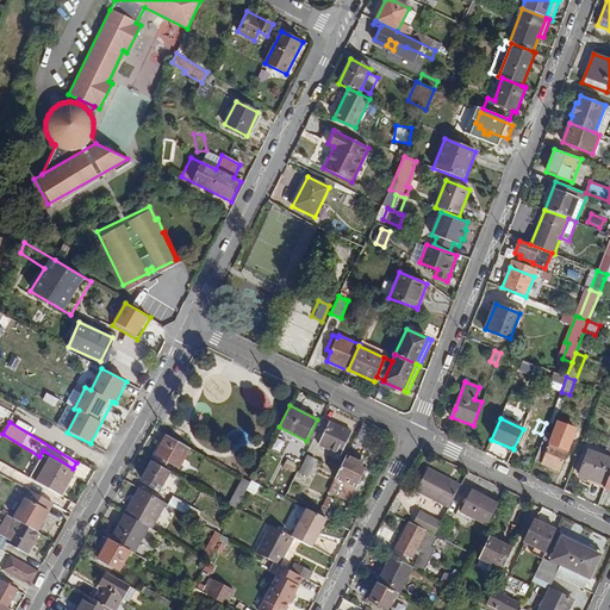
[(352,431),(330,422),(321,444),(341,454),(352,431)]
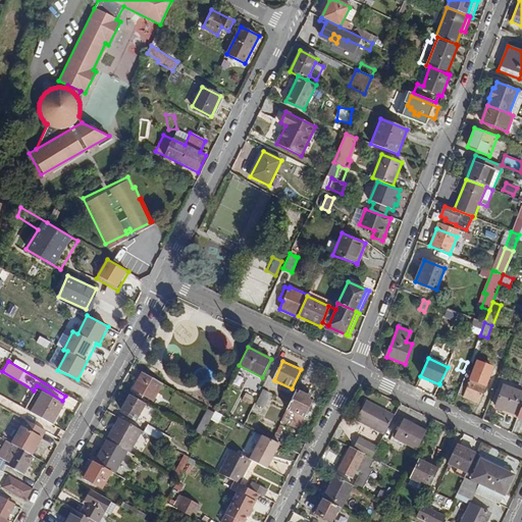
[(448,367),(439,383),(444,385),(452,369),(448,367)]
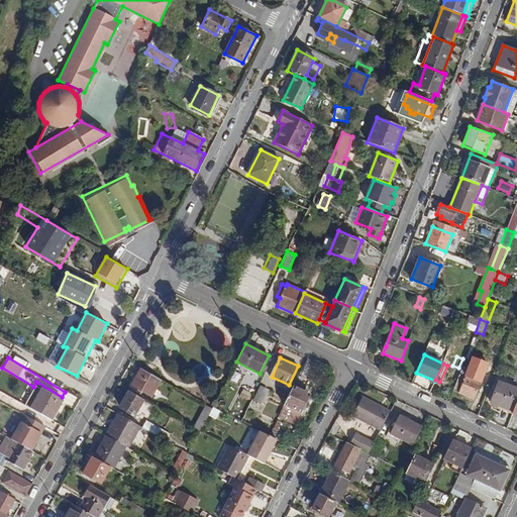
[(469,371),(461,368),(452,390),(474,398),(481,381),(467,376),(469,371)]
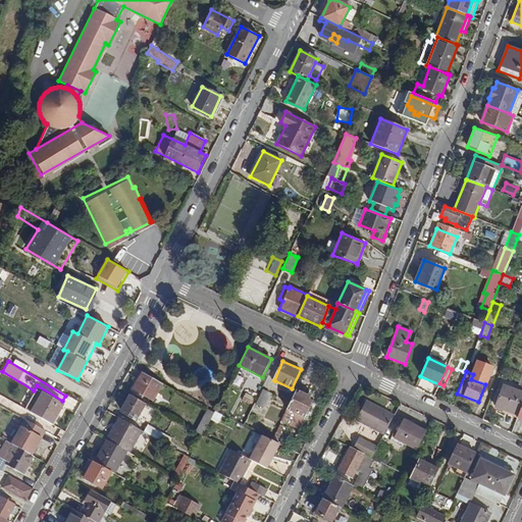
[(163,383),(143,372),(134,389),(154,400),(163,383)]
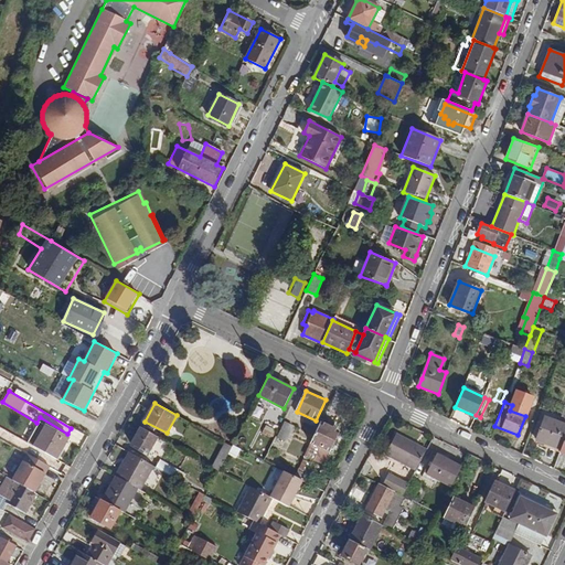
[(256,405),(252,416),(260,420),(265,409),(256,405)]
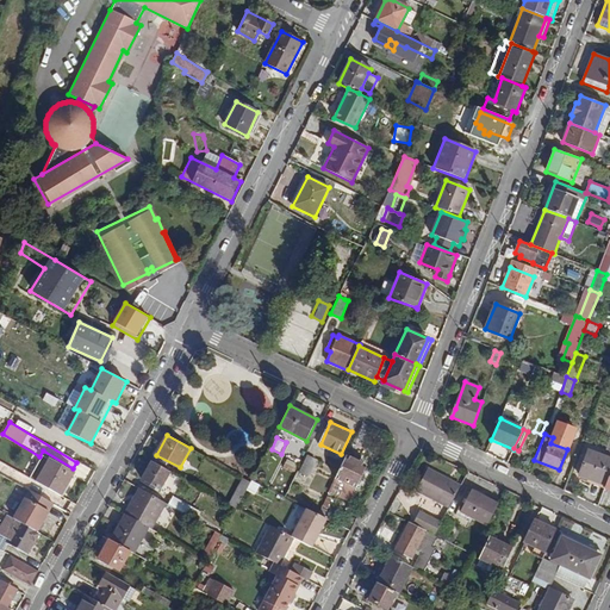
[(579,475),(605,486),(609,473),(609,458),(608,456),(589,449),(579,475)]
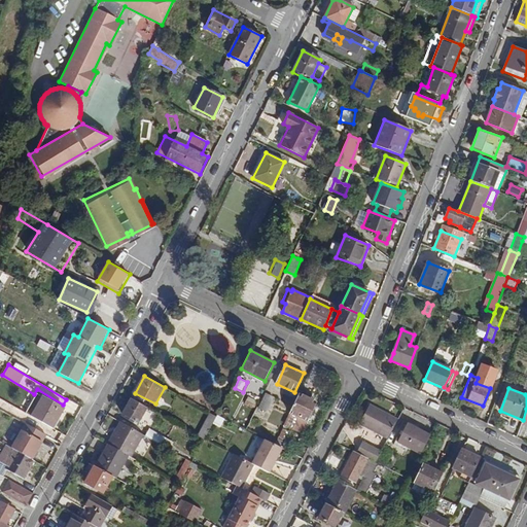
[(25,412),(53,428),(64,409),(36,392),(25,412)]
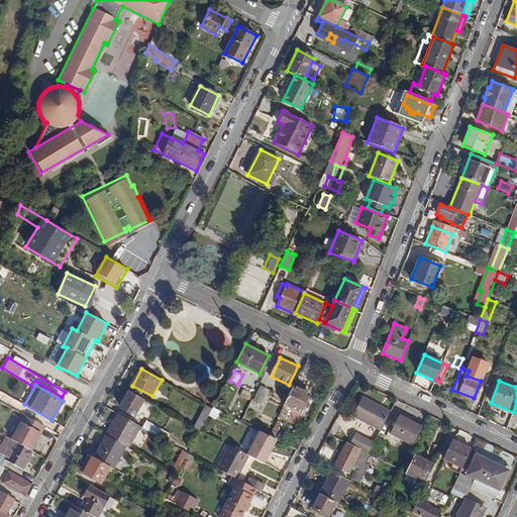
[(269,390),(262,386),(254,400),(262,404),(269,390)]
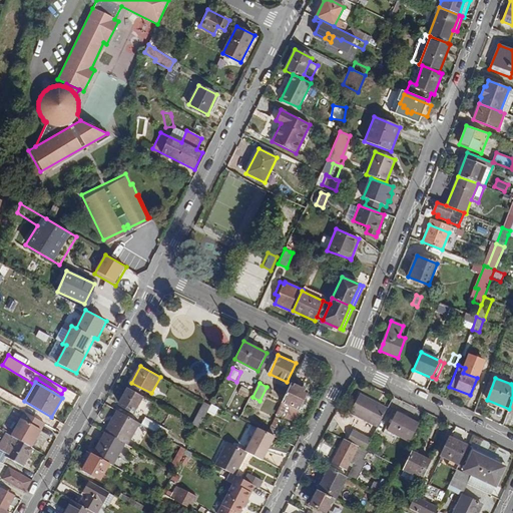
[(309,391),(292,383),(283,402),(300,411),(309,391)]
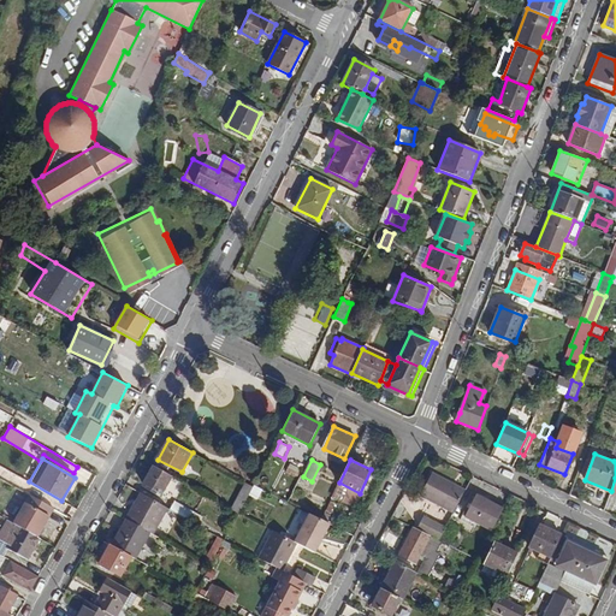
[(290,463),(286,472),(297,477),(301,468),(290,463)]
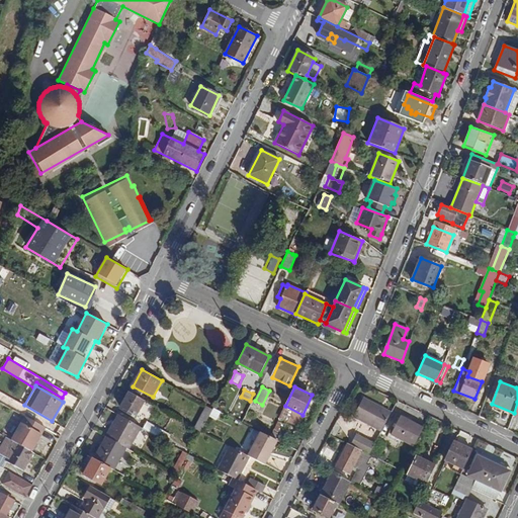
[(145,400),(130,392),(120,407),(137,415),(145,400)]
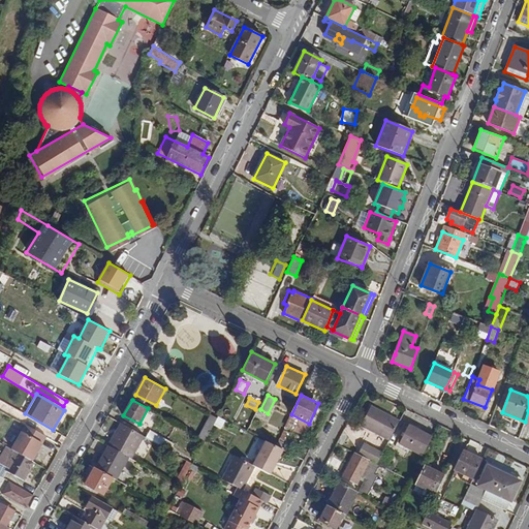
[(400,422),(371,406),(361,425),(391,440),(400,422)]
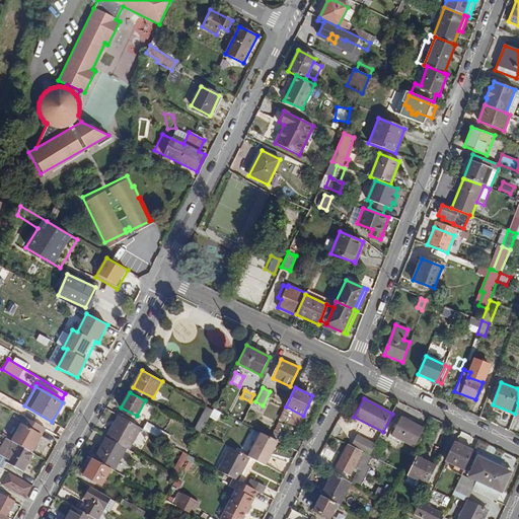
[(213,410),(207,406),(195,429),(201,432),(213,410)]
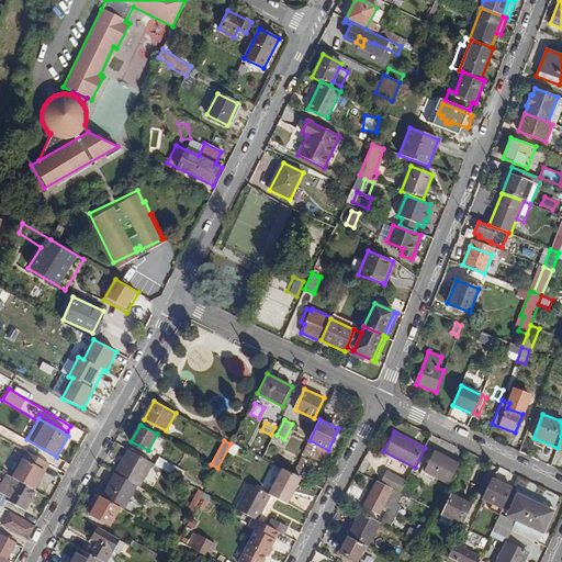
[(323,461),(328,450),(310,440),(304,451),(323,461)]
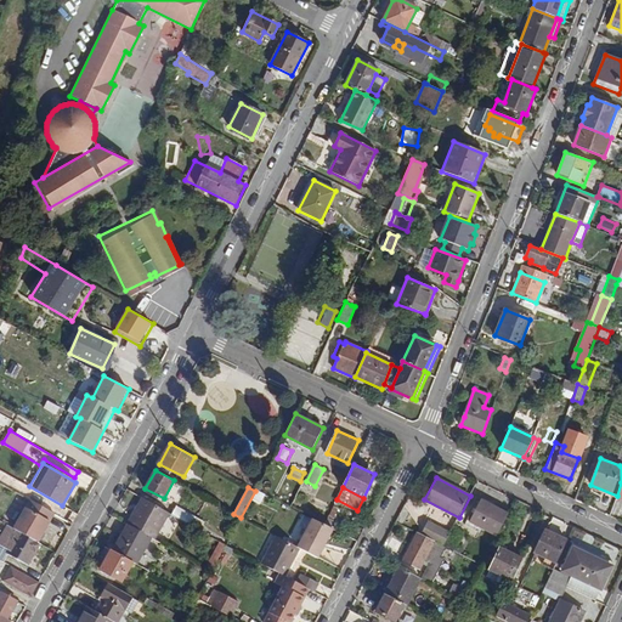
[(129,525),(152,538),(154,539),(169,513),(142,498),(128,524),(129,525)]
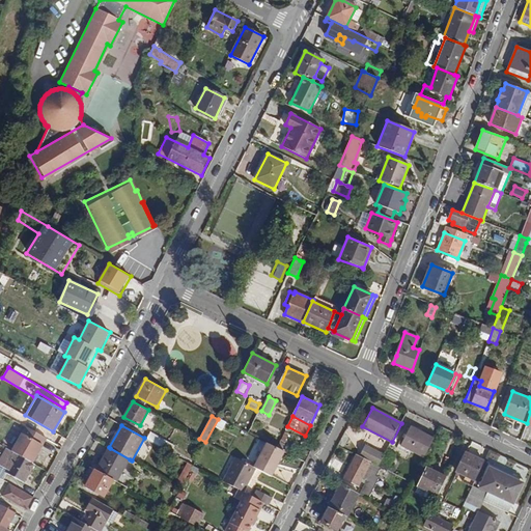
[(11,451),(16,453),(32,463),(47,438),(26,426),(11,451)]
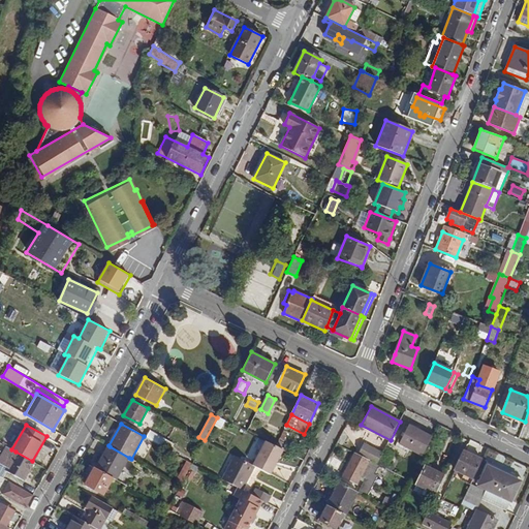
[(433,437),(409,426),(400,443),(423,456),(433,437)]
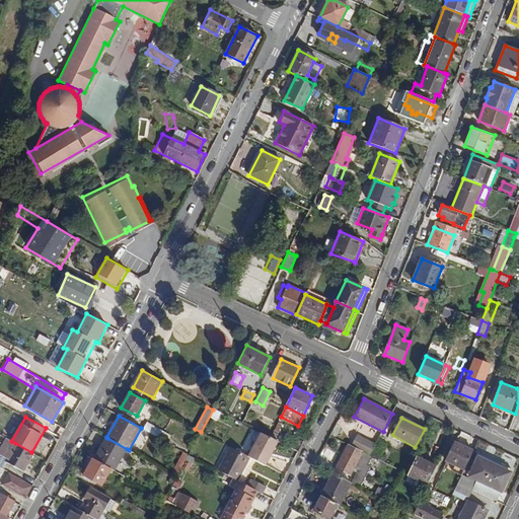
[(161,430),(147,422),(143,429),(157,437),(159,434),(161,430)]
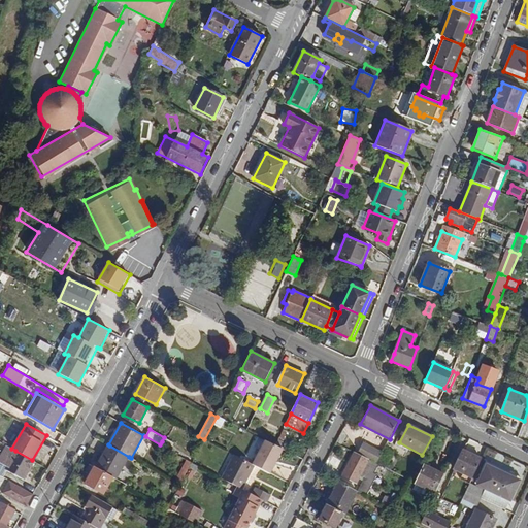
[(283,449),(266,439),(253,464),(255,465),(270,473),(283,449)]
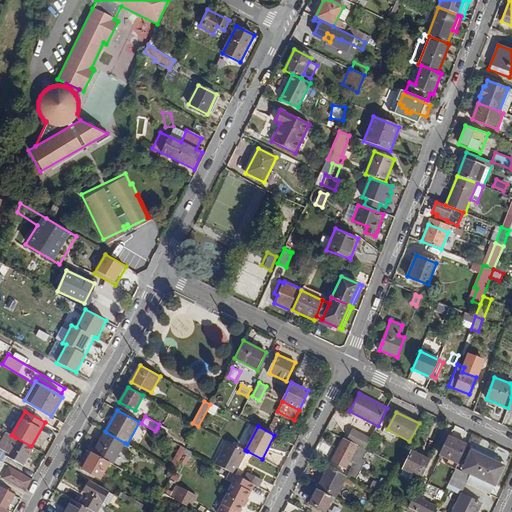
[(167,433),(157,428),(155,431),(166,437),(167,433)]
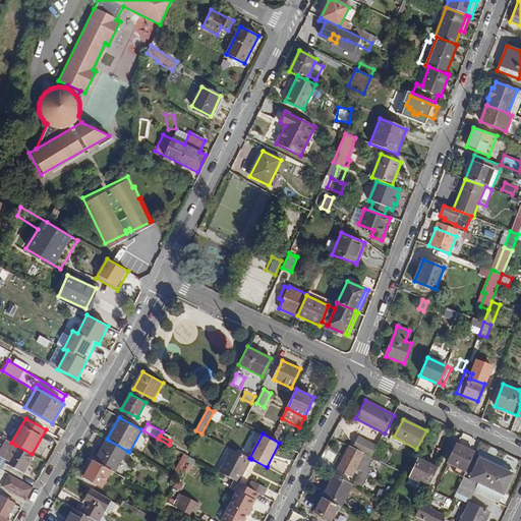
[(353,447),(365,453),(370,456),(375,447),(358,438),(353,447)]
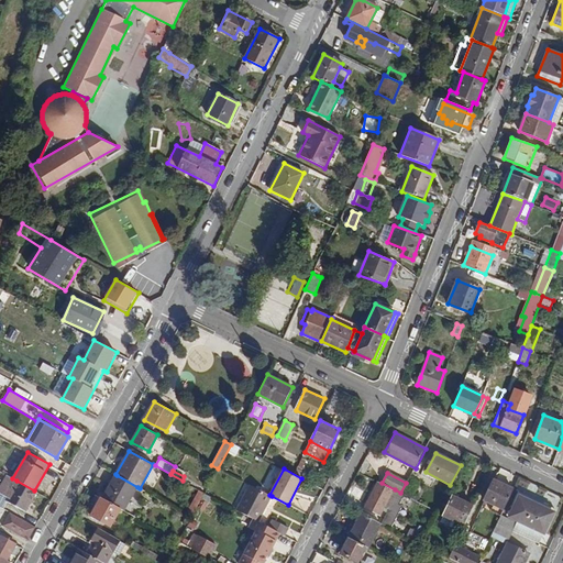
[(6,500),(17,481),(12,478),(7,475),(0,485),(0,506),(1,507),(6,500)]
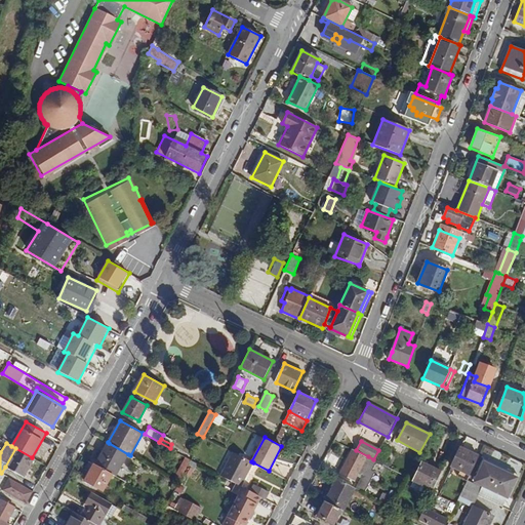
[(116,476),(128,454),(109,443),(95,465),(113,474),(116,476)]
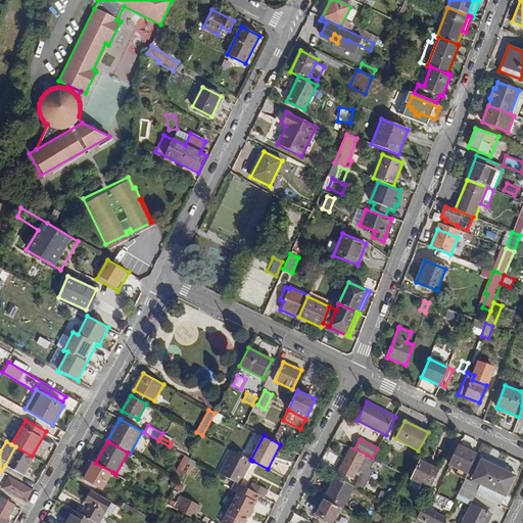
[(477,454),(459,445),(448,465),(468,474),(477,454)]
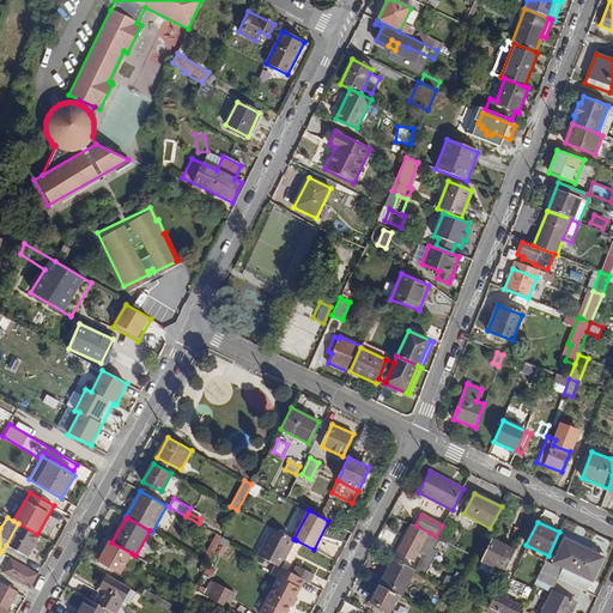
[(41,536),(37,534),(18,523),(6,545),(29,557),(41,536)]
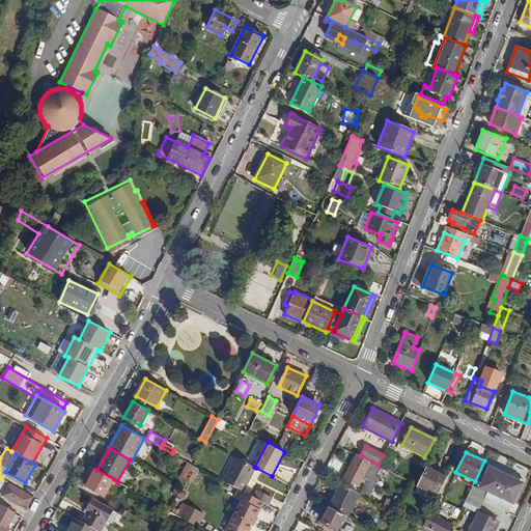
[(372,462),(360,455),(357,454),(344,478),(359,486),(372,462)]
